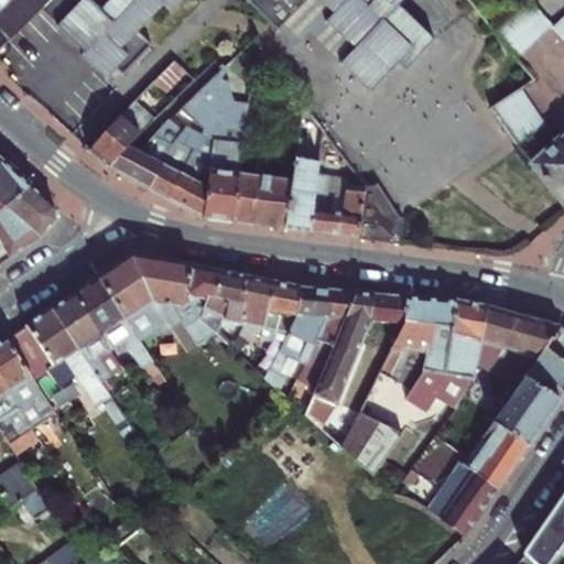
[(0,0),(0,51),(19,35),(51,0),(0,0)]
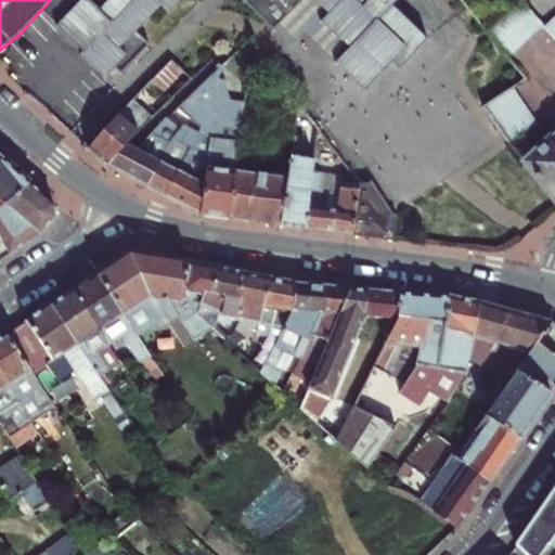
[(52,0),(46,9),(61,23),(80,0),(52,0)]
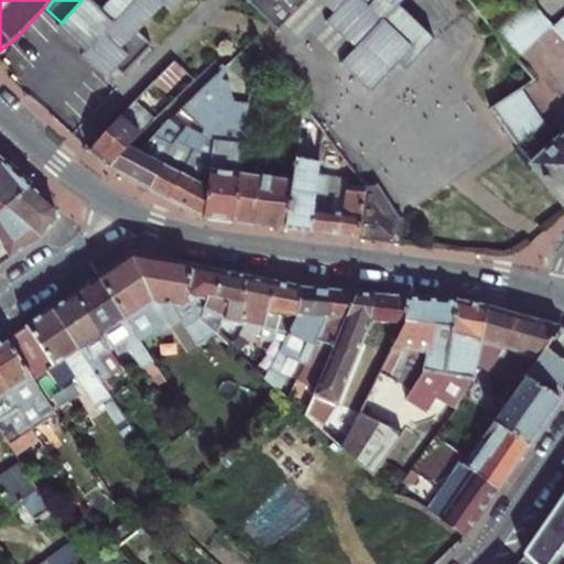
[(82,0),(62,23),(86,46),(122,10),(144,32),(170,7),(176,12),(188,0),(249,0),(283,32),(312,2),(310,0),(323,0),(339,15),(333,23),(360,50),(348,64),(378,91),(404,63),(413,71),(441,41),(411,13),(404,20),(398,13),(410,0),(82,0)]
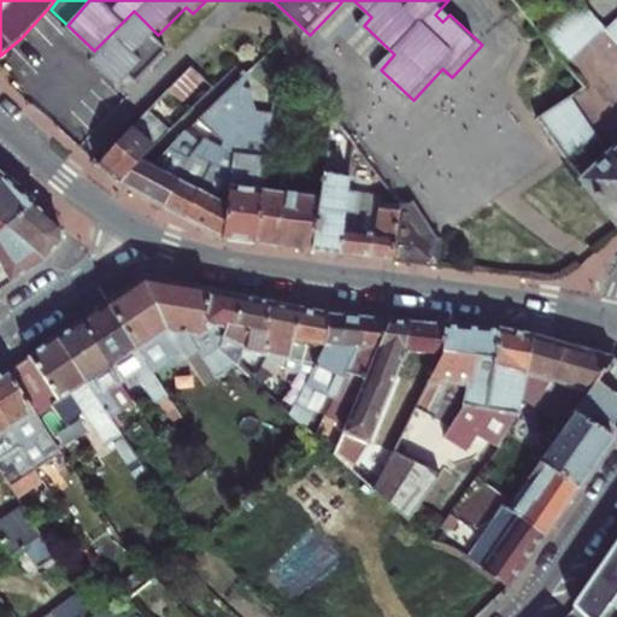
[(339,0),(341,3),(310,35),(324,48),(340,31),(381,70),(394,54),(364,25),(371,17),(353,0),(339,0)]
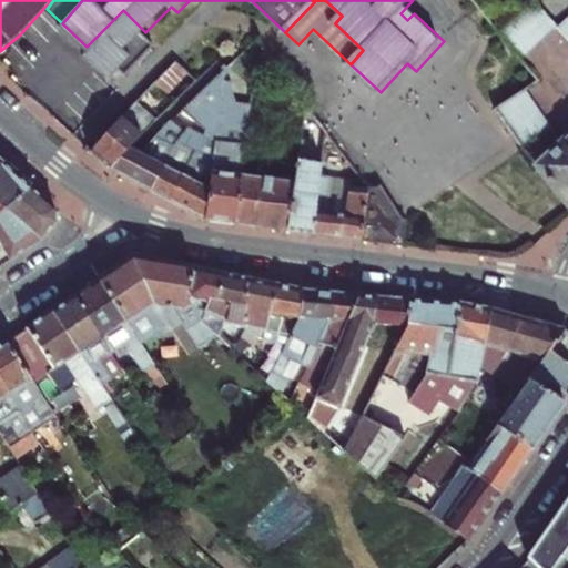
[(539,0),(534,0),(525,9),(547,38),(559,27),(539,0)]
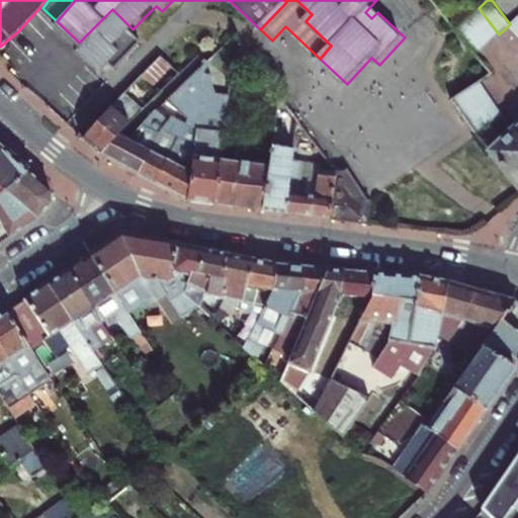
[(479,8),(467,19),(488,45),(499,34),(479,8)]
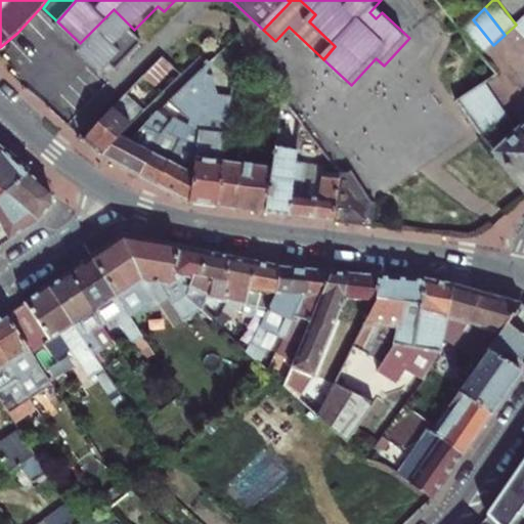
[(132,32),(134,30),(114,9),(80,43),(82,46),(79,50),(101,72),(110,64),(118,73),(144,45),(132,32)]
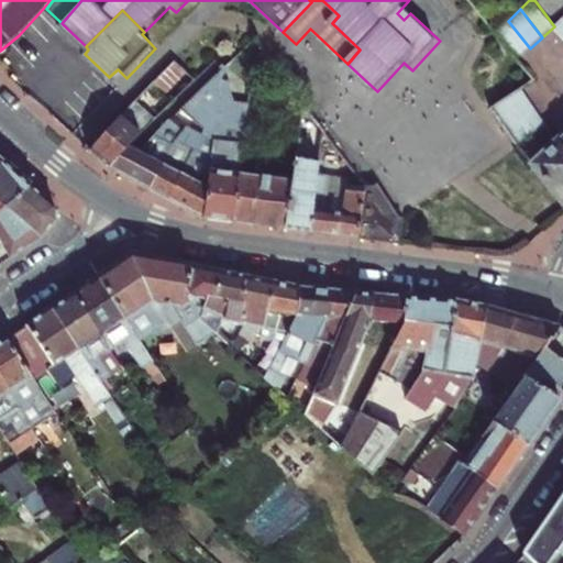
[(530,48),(508,21),(497,32),(519,58),(530,48)]
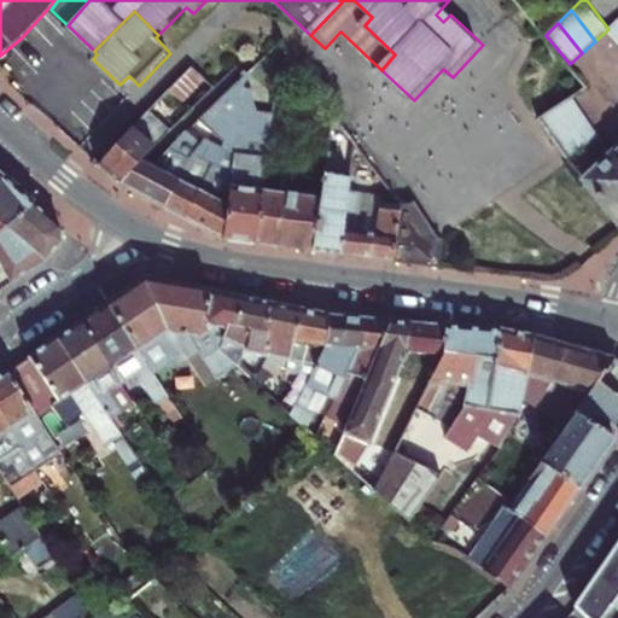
[(234,158),(243,92),(245,79),(215,108),(232,121),(210,168),(191,158),(164,207),(223,238),(234,158)]
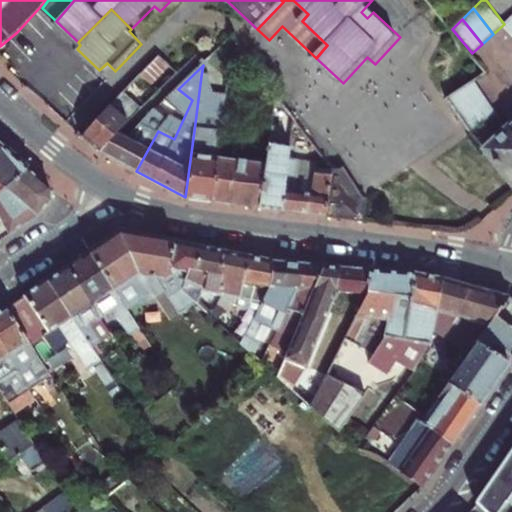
[(194,131),(221,134),(225,103),(211,102),(211,108),(205,107),(209,77),(201,76),(194,131)]
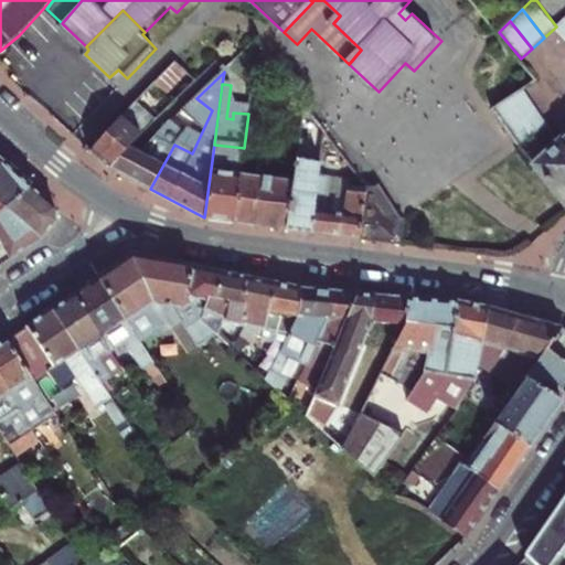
[(497,108),(505,120),(532,102),(523,89),(497,108)]
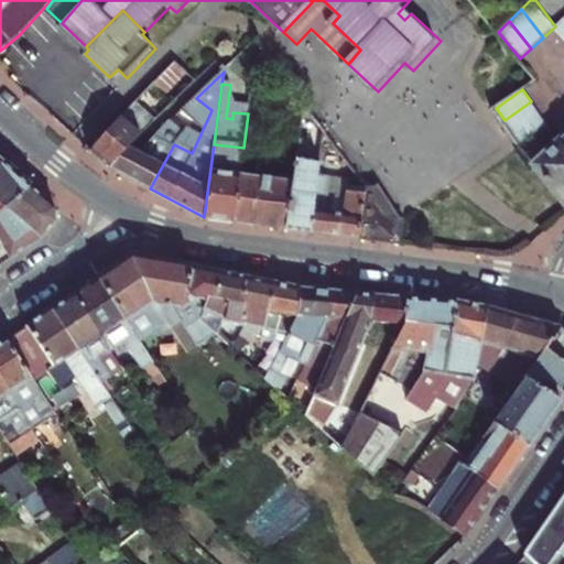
[(91,151),(112,169),(165,109),(147,90),(91,151)]
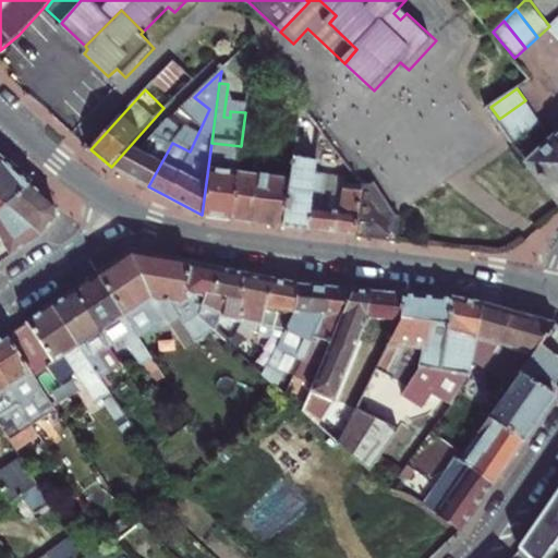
[(499,119),(508,131),(534,113),(525,100),(499,119)]
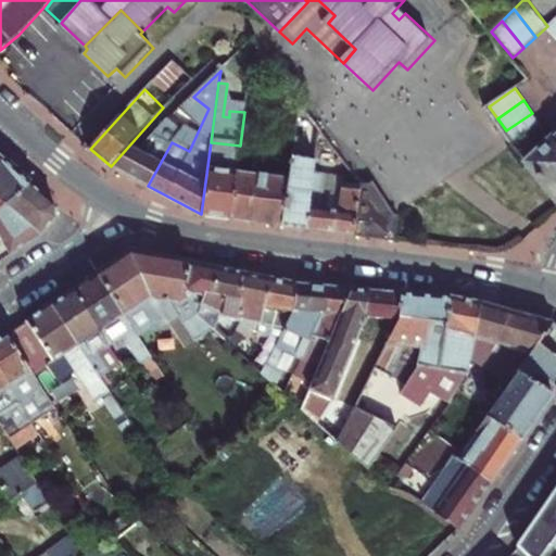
[(311,117),(301,104),(299,117),(311,117)]
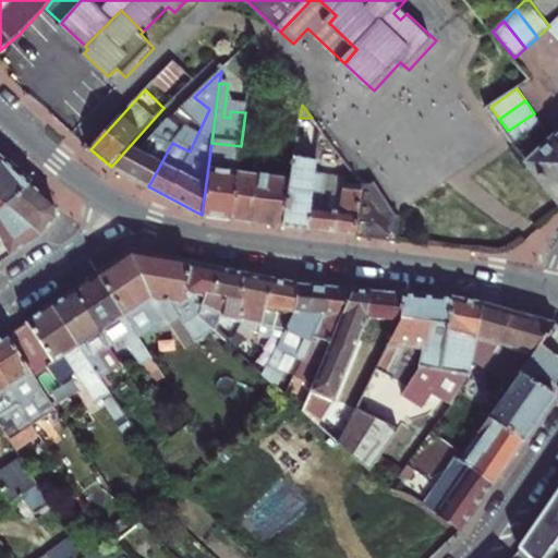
[(508,131),(516,142),(541,123),(534,113),(508,131)]
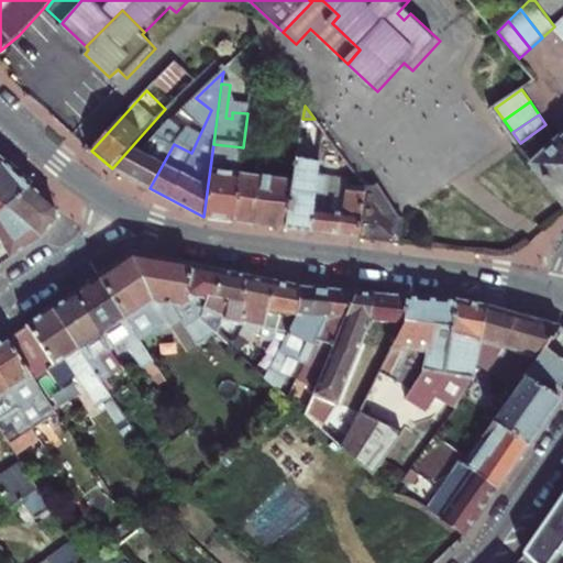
[(150,188),(174,144),(155,136),(122,173),(150,188)]
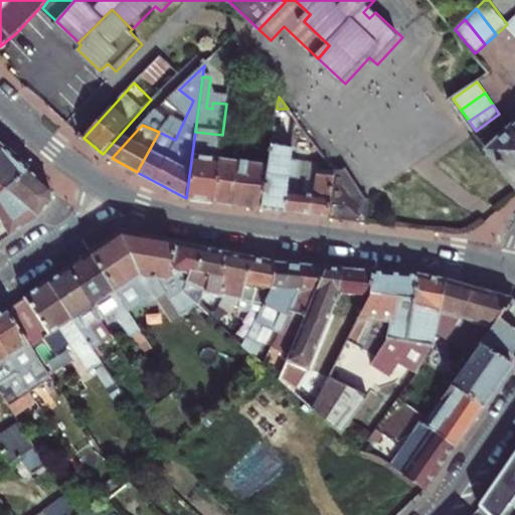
[(285,211),(293,159),(295,145),(282,143),(284,128),(275,127),(269,167),(263,208),(285,211)]
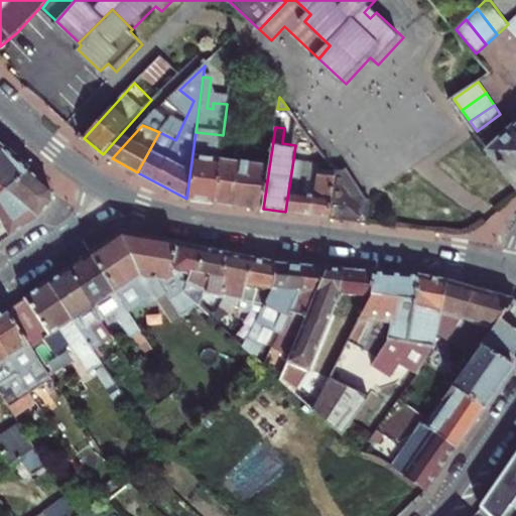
[(515,134),(512,130),(490,149),(515,185),(515,134)]
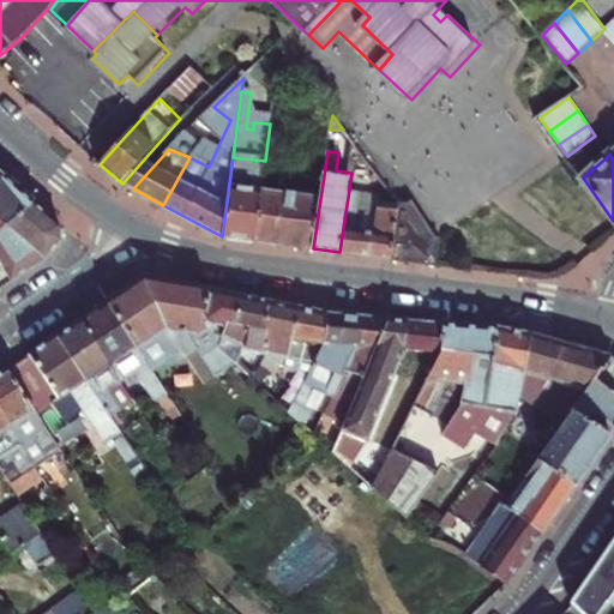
[(254,241),(262,191),(265,161),(233,157),(222,236),(254,241)]
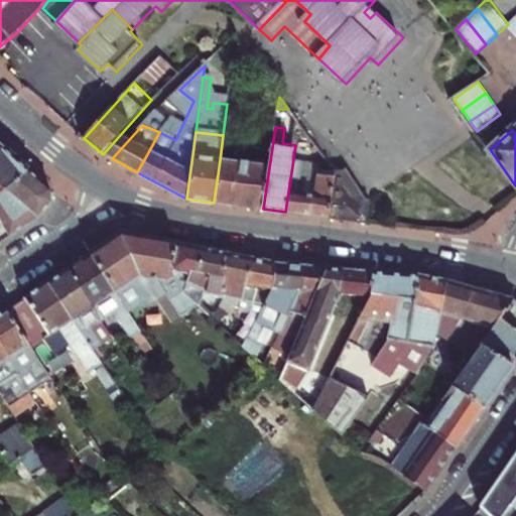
[(0,153),(0,192),(27,170),(0,153)]
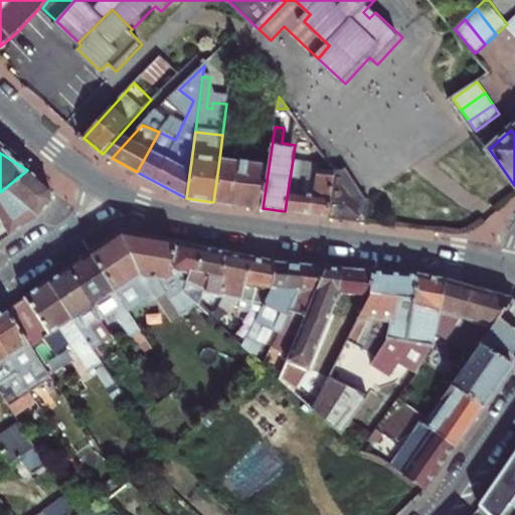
[(293,159),(285,211),(329,217),(335,170),(324,156),(320,180),(299,178),(302,161),(293,159)]
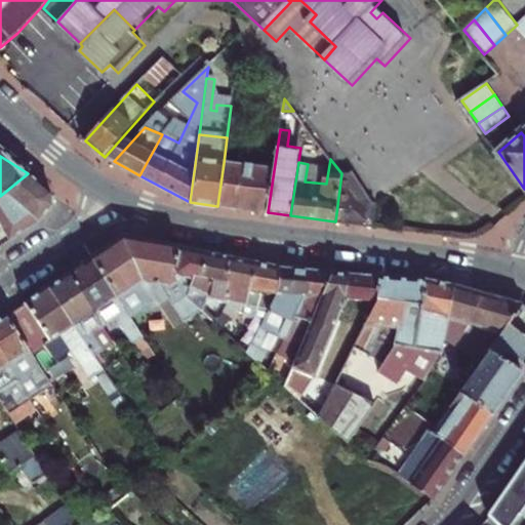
[(268,212),(274,170),(224,163),(217,206),(268,212)]
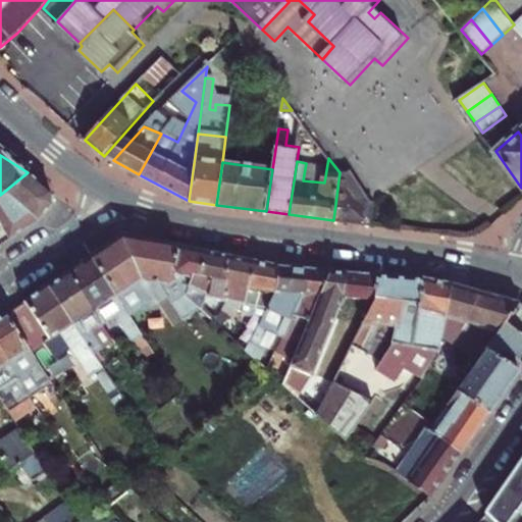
[(28,172),(0,195),(0,244),(38,219),(53,203),(52,193),(28,172)]
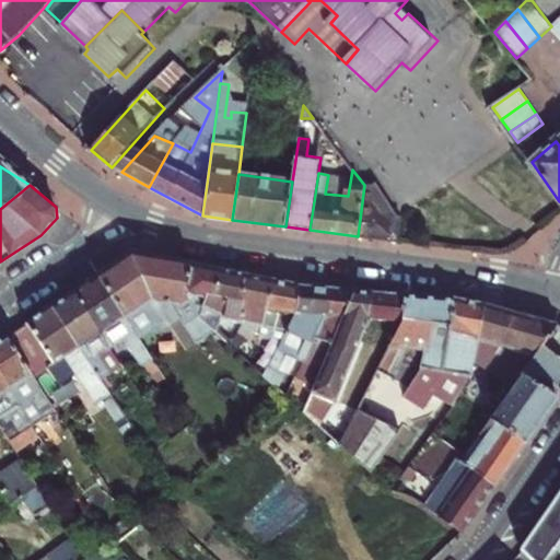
[(375,200),(370,237),(398,242),(401,218),(384,194),(375,200)]
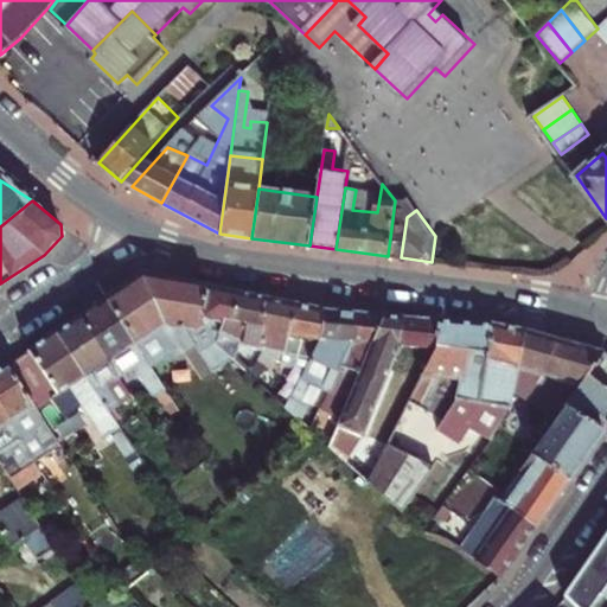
[(107,298),(152,364),(172,350),(177,356),(198,343),(216,368),(235,353),(229,349),(218,338),(212,330),(208,321),(203,310),(208,287),(145,275),(108,298),(107,298)]
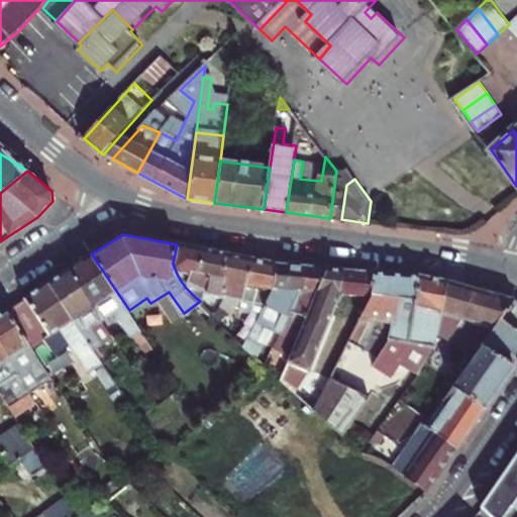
[(198,277),(204,249),(177,244),(173,264),(177,274),(181,281),(186,288),(207,292),(210,281),(198,277)]
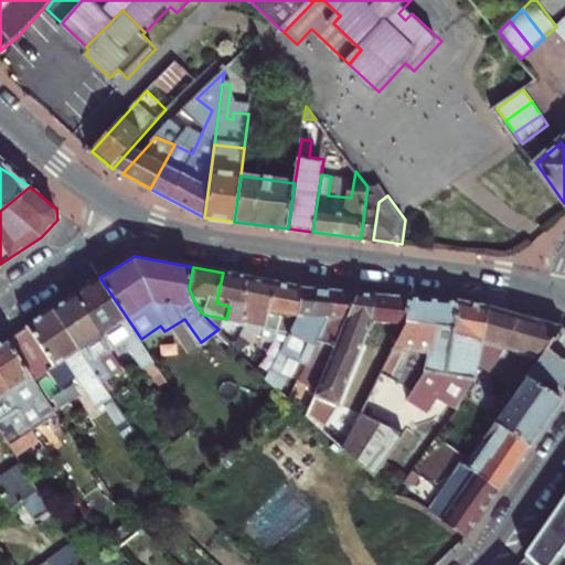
[(243,308),(248,277),(223,273),(216,302),(230,307),(226,319),(223,323),(246,328),(248,326),(252,311),(243,308)]
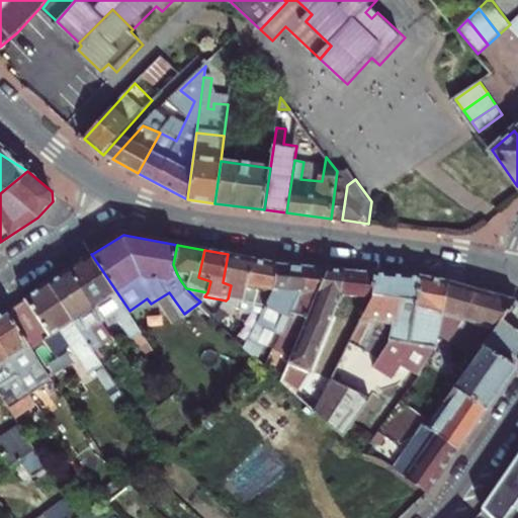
[(91,254),(70,269),(104,320),(116,312),(134,338),(138,336),(142,344),(149,339),(130,311),(91,254)]
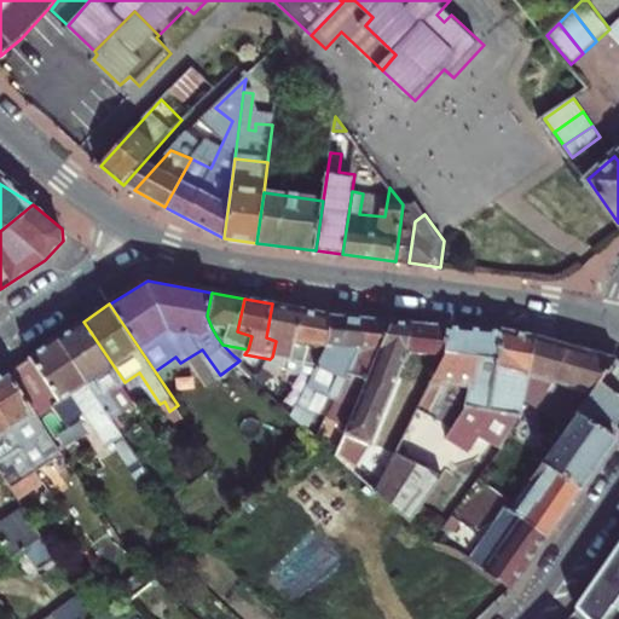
[(301,310),(272,304),(266,337),(276,341),(272,357),(270,359),(306,366),(311,346),(295,343),(301,310)]
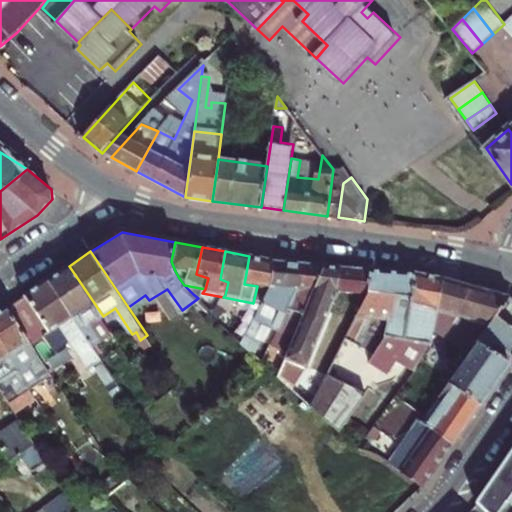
[(270,290),(274,261),(249,256),(244,284),(257,286),(253,303),(262,305),(270,290)]
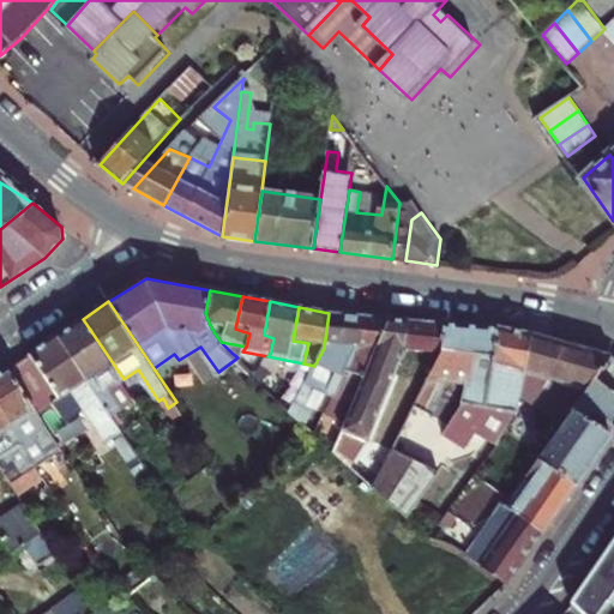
[(359,315),(329,313),(324,348),(314,366),(300,392),(292,408),(306,422),(315,408),(311,403),(319,386),(332,396),(355,345),(359,315)]
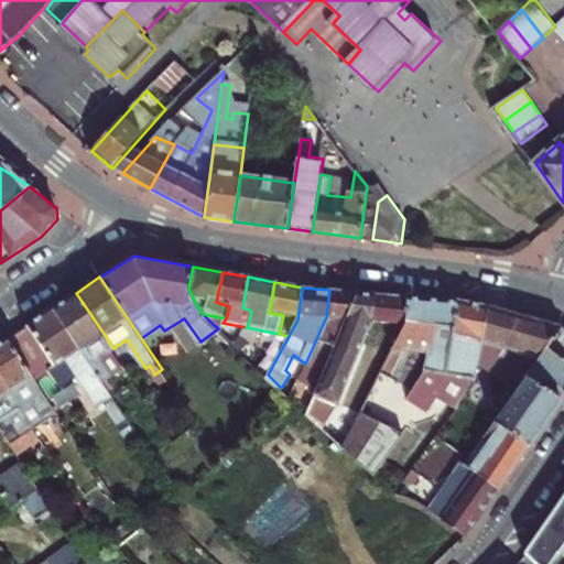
[(356,292),(329,290),(326,317),(305,364),(299,378),(317,386),(338,338),(356,292)]
